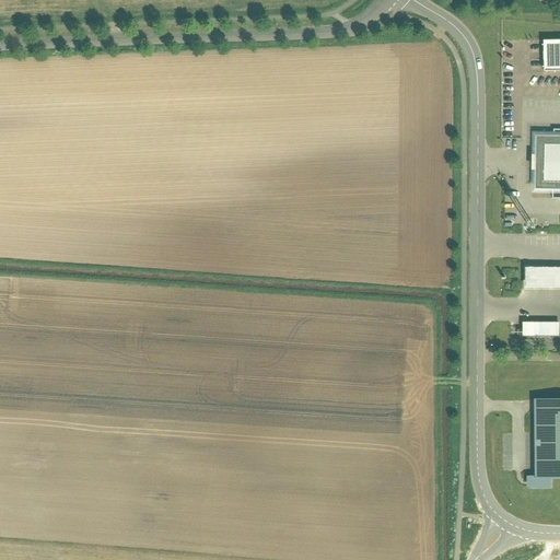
[(545,71),(559,70),(559,39),(544,41),(545,71)]
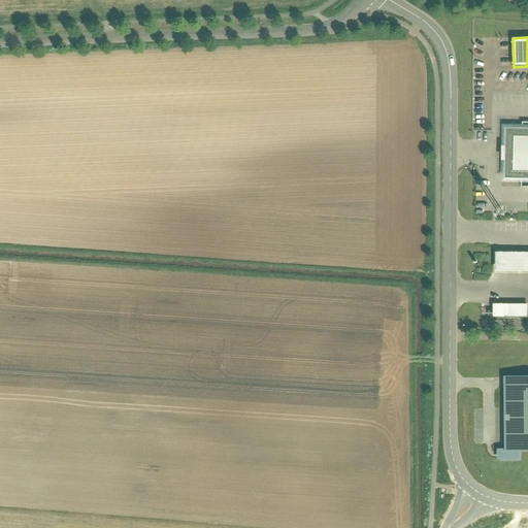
[(527,129),(521,129),(506,129),(505,178),(522,178),(527,177),(527,129)]
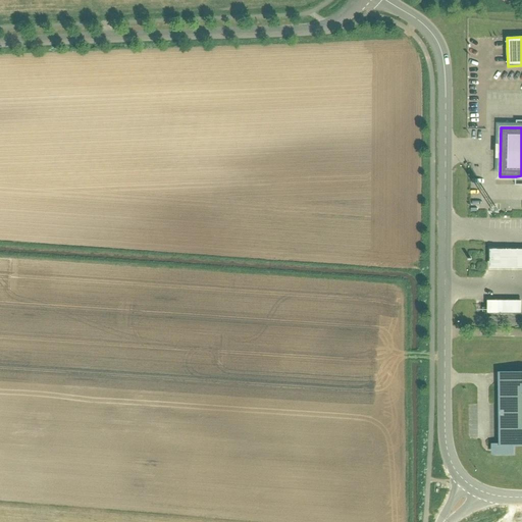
[(521,269),(521,249),(514,249),(493,249),(493,270),(514,270),(521,269)]
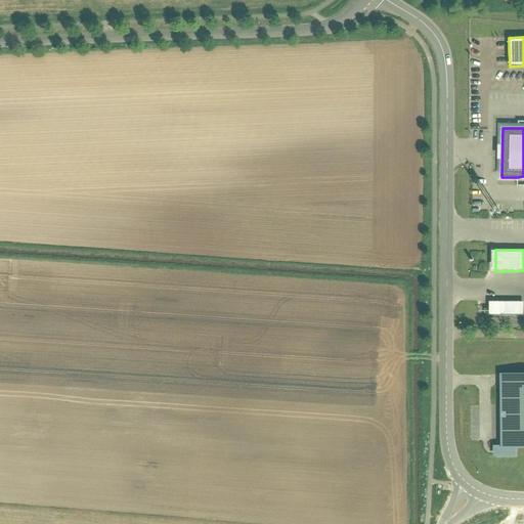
[(523,301),(497,302),(497,316),(523,316),(523,301)]
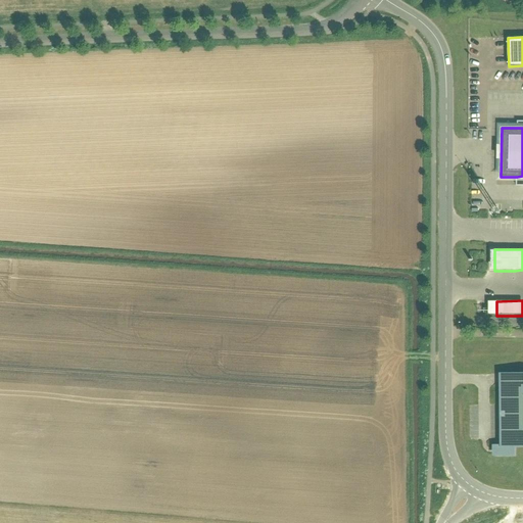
[(522,373),(500,373),(500,445),(522,445),(522,373)]
